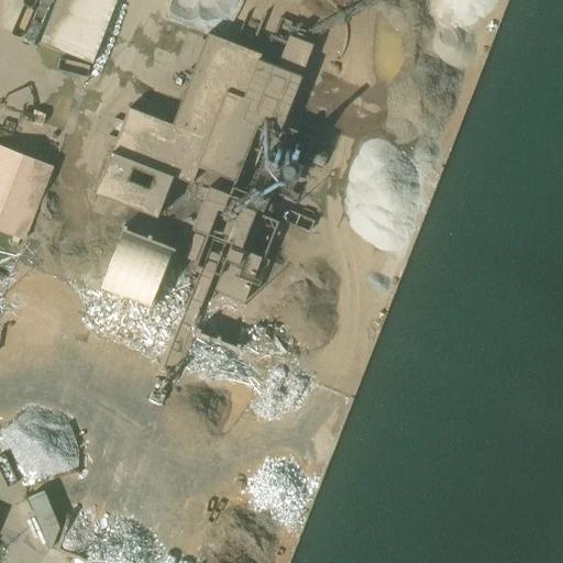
[(92,64),(117,0),(56,0),(40,43),(92,64)]
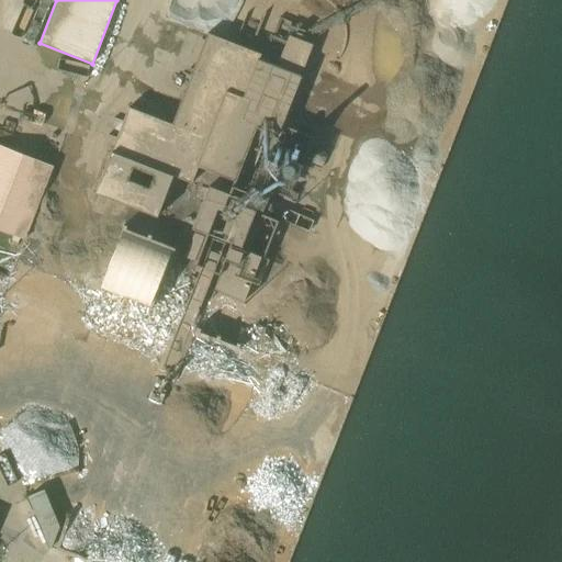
[(156,217),(157,215),(172,176),(192,183),(199,167),(235,180),(256,125),(278,134),(314,42),(287,31),(281,44),(287,46),(284,54),(288,55),(282,69),(258,60),(261,55),(206,33),(171,125),(128,109),(96,193),(156,217)]
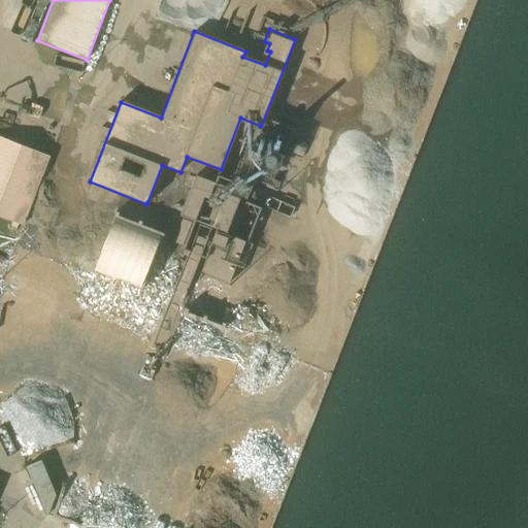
[(0,217),(22,226),(48,155),(0,136),(0,217)]
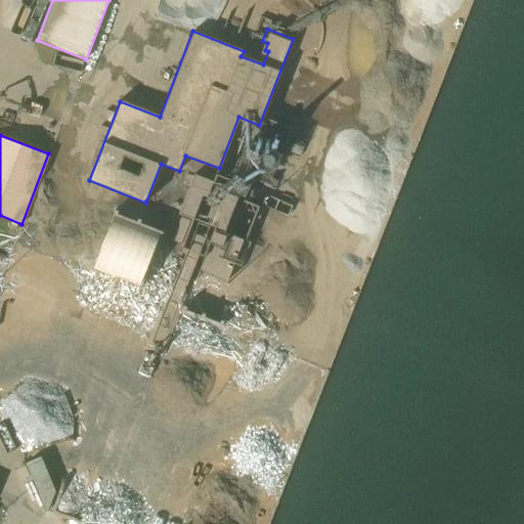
[(246,241),(258,207),(237,199),(239,193),(214,181),(195,174),(181,214),(193,219),(182,247),(205,256),(200,270),(227,280),(244,239),(246,241)]
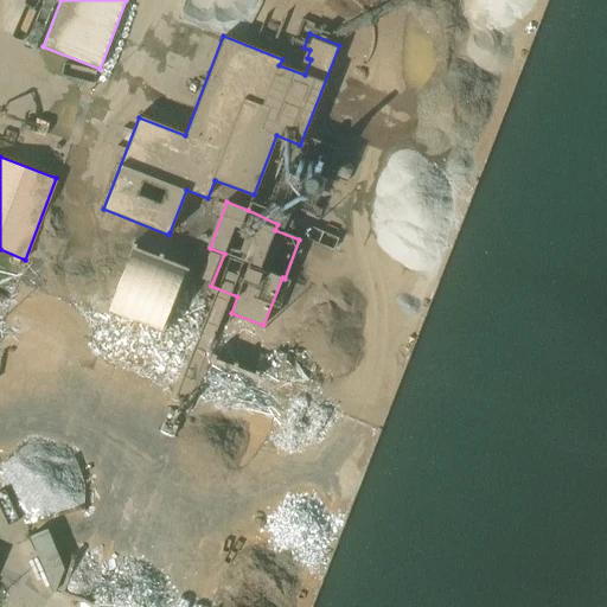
[(53,593),(64,568),(48,529),(30,536),(53,593)]
